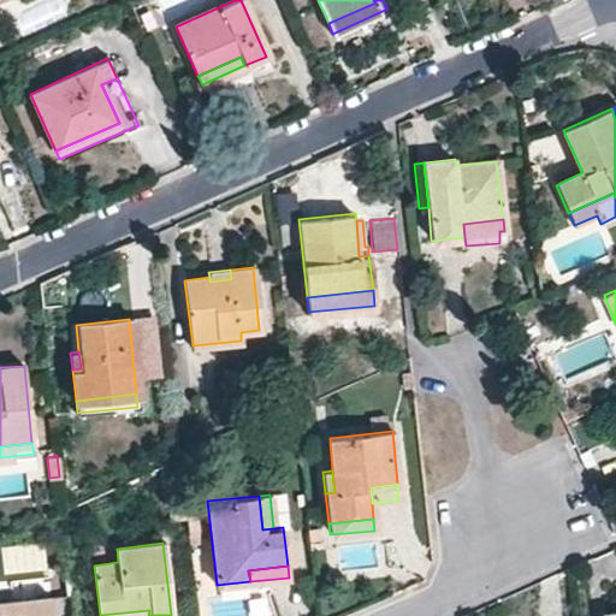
[(52,615),(49,596),(0,602),(0,615),(52,615)]
